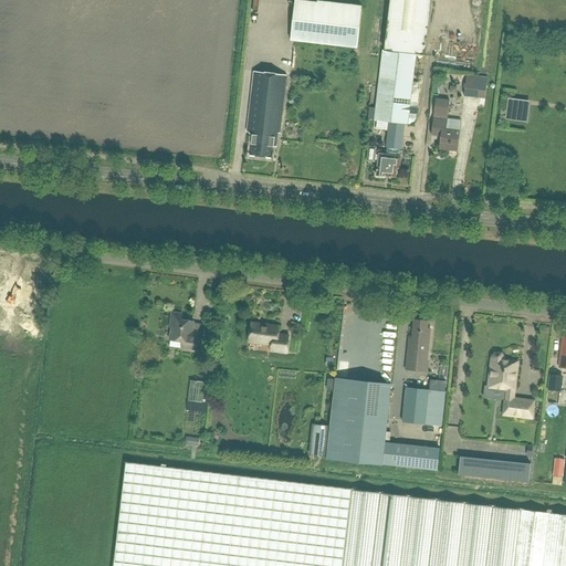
[(387,178),(387,177),(396,178),(397,169),(400,169),(401,157),(400,157),(405,124),(408,125),(411,125),(413,125),(416,124),(417,122),(417,119),(420,92),(419,90),(412,90),(417,55),(425,56),(431,0),(389,0),(384,51),(383,51),(377,106),(375,121),(390,123),(387,155),(379,154),(379,157),(376,157),(377,149),(368,148),(367,164),(375,165),(376,163),(378,163),(377,176),(377,177),(387,178)]
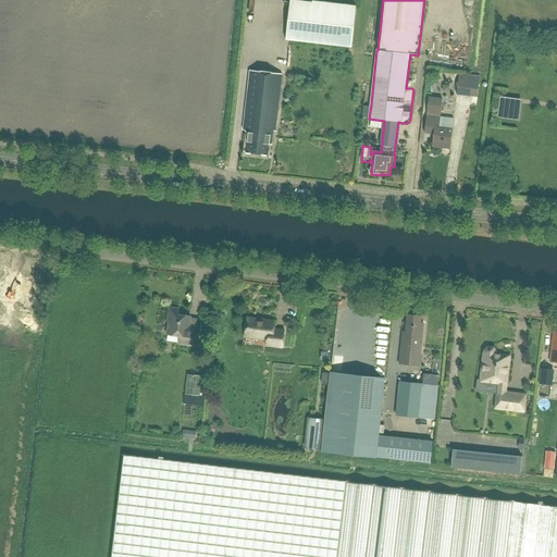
[(351,48),(357,9),(291,1),(286,40),(351,48)]
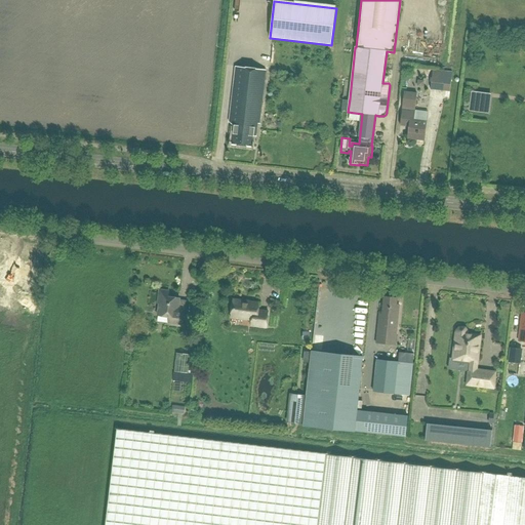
[(260,124),(264,98),(267,71),(236,68),(230,122),(234,126),(232,146),(252,148),(253,136),(256,136),(258,124),(260,124)]
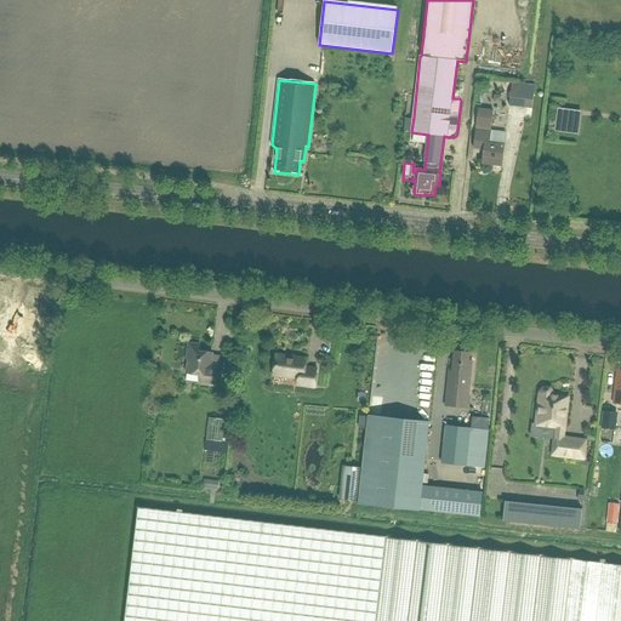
[(512,83),(510,106),(525,108),(528,84),(512,83)]
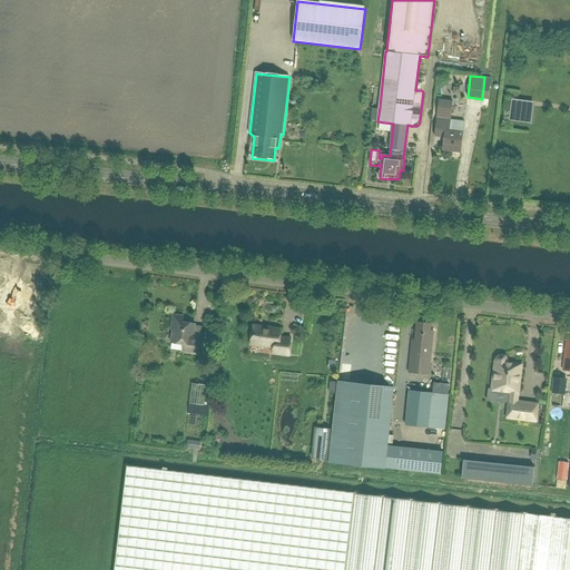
[(516,121),(519,100),(512,99),(509,120),(516,121)]
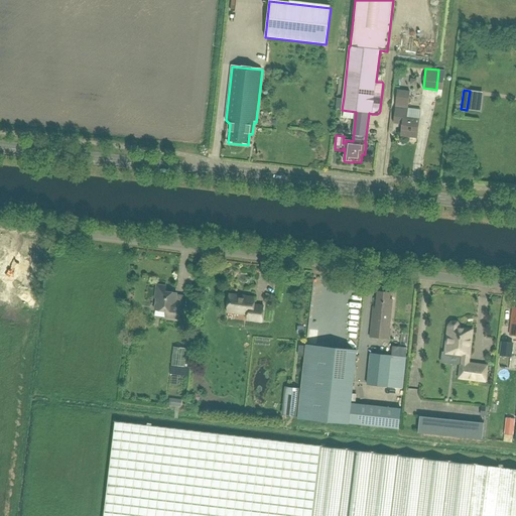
[(417,139),(420,119),(421,110),(408,108),(410,93),(397,92),(393,124),(402,125),(400,137),(417,139)]
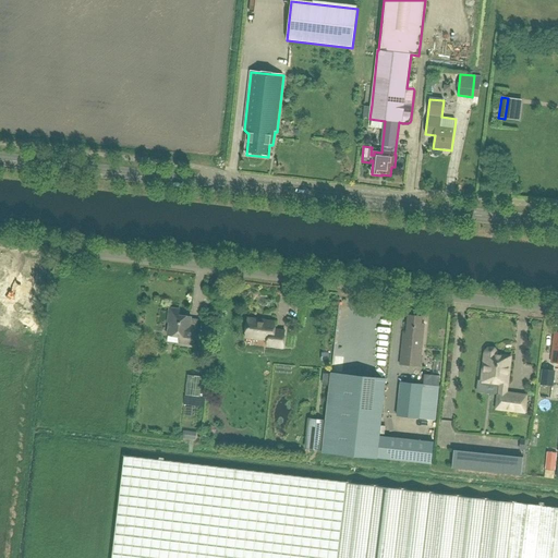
[(196,346),(197,331),(198,327),(190,326),(191,318),(179,316),(180,310),(170,308),(168,323),(169,324),(168,331),(168,336),(172,337),(180,338),(179,344),(196,346)]
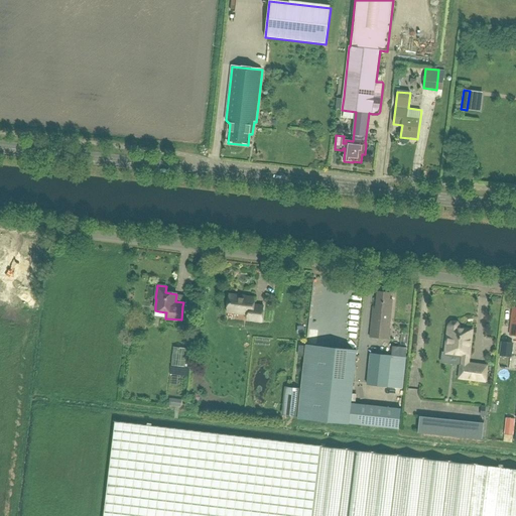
[(389,339),(393,300),(389,300),(390,293),(379,292),(377,311),(373,311),(370,338),(389,339)]
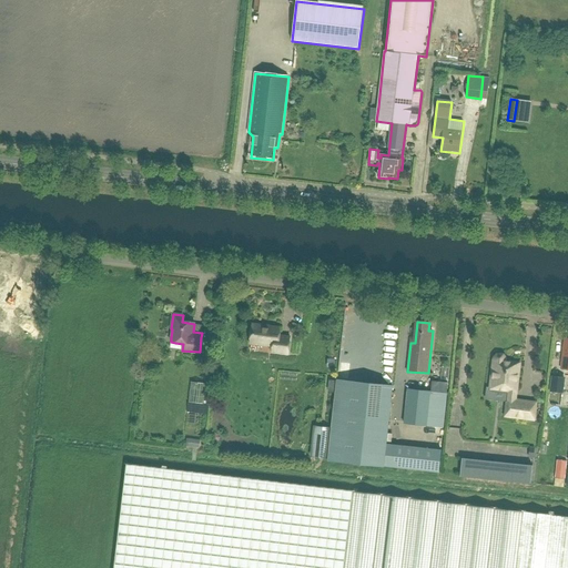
[(288,355),(291,337),(280,336),(281,328),(252,324),(251,335),(252,335),(251,344),(272,346),(272,353),(288,355)]
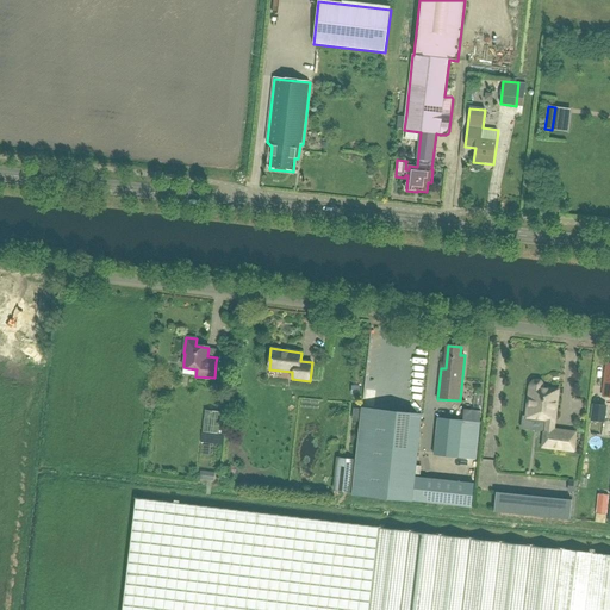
[(540,390),(540,385),(537,383),(533,381),(530,384),(529,388),(528,388),(526,417),(551,419),(554,391),(540,390)]
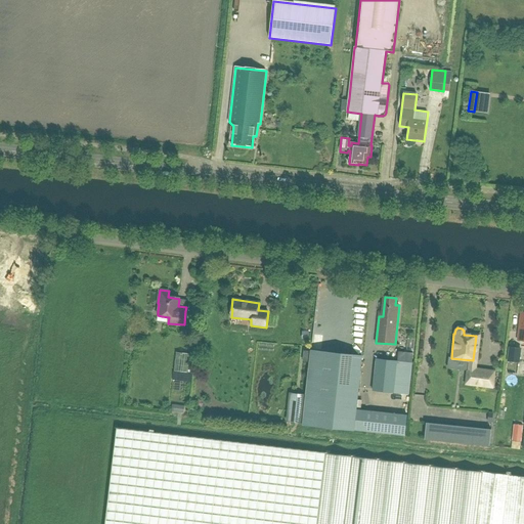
[(509,347),(507,361),(520,362),(522,349),(509,347)]
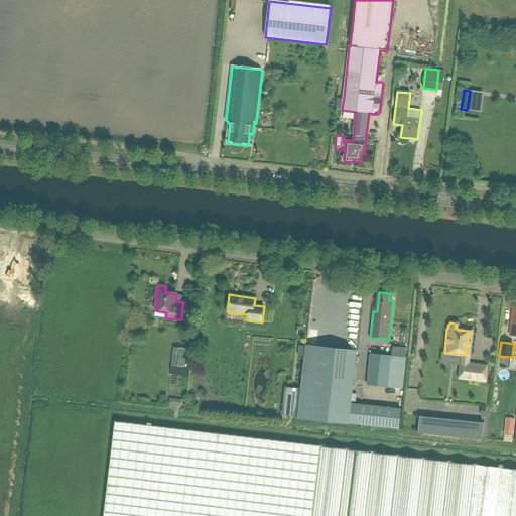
[(399,429),(401,409),(351,403),(357,351),(306,346),(298,418),(349,424),(349,423),(399,429)]
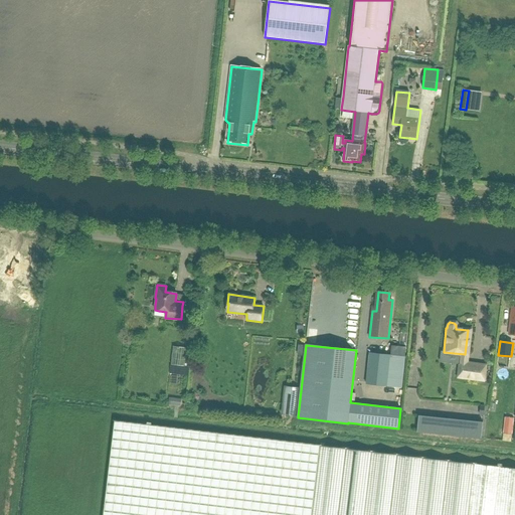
[(401,387),(405,352),(391,351),(390,355),(370,353),(366,383),(401,387)]
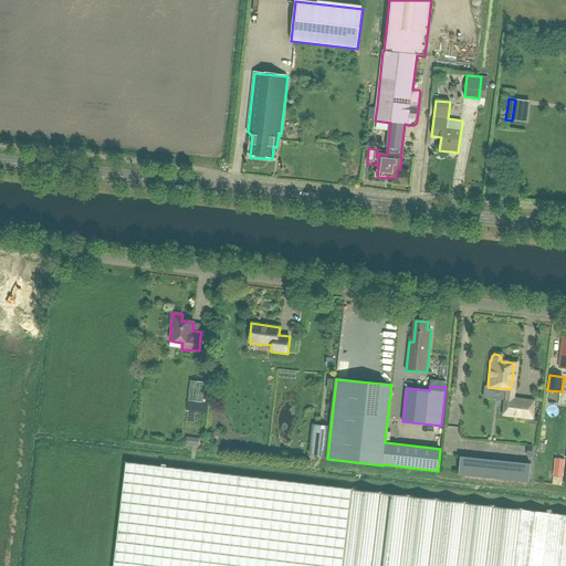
[(506,411),(534,417),(536,406),(509,400),(506,411)]
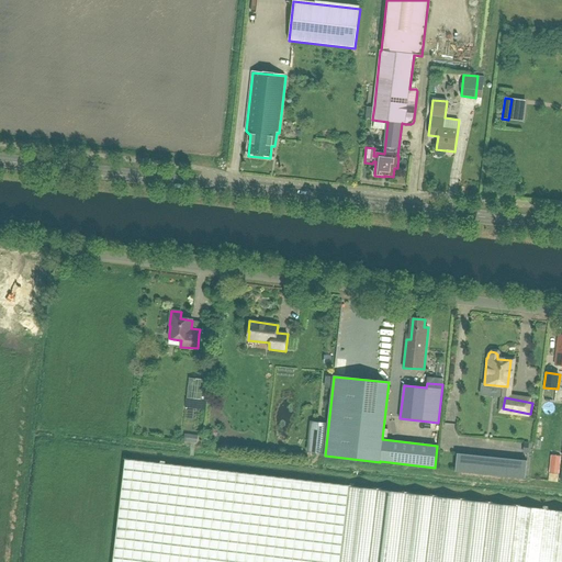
[(323,454),(327,423),(311,422),(307,452),(323,454)]
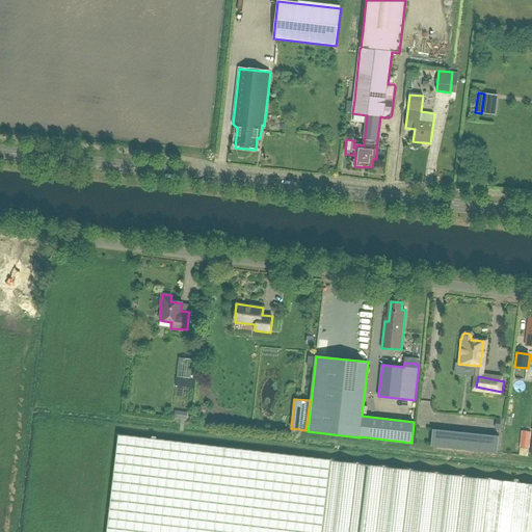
[(497,452),(499,434),(432,427),(430,445),(497,452)]
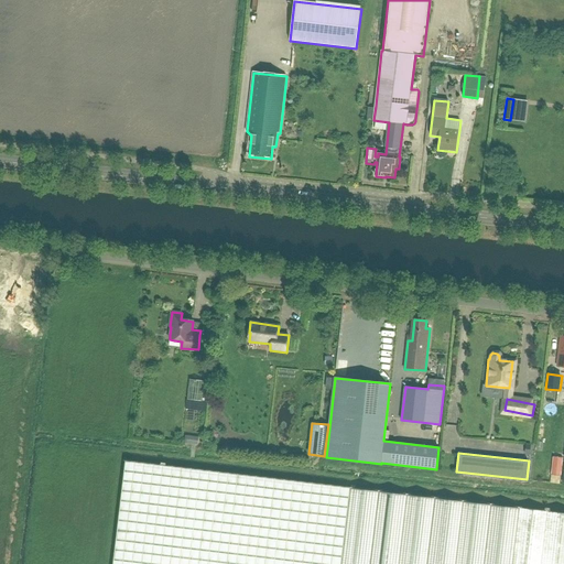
[(563,474),(563,469),(563,454),(556,453),(554,473),(563,474)]
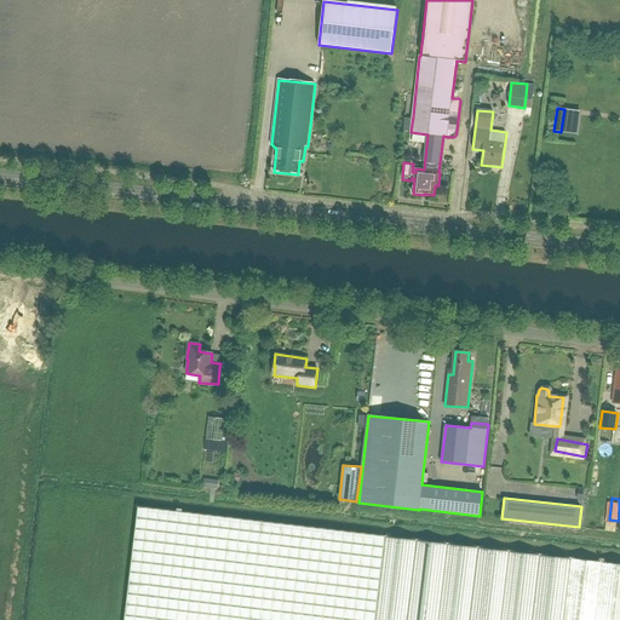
[(125,619),(619,619),(619,563),(139,506),(125,619)]
